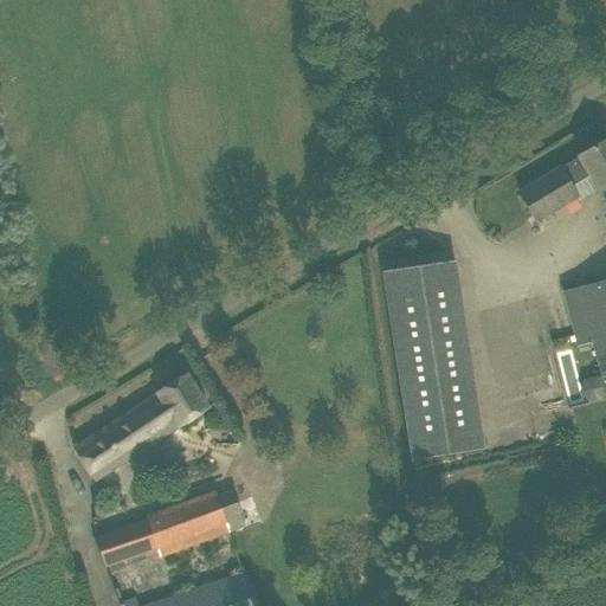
[(537,223),(578,198),(581,204),(605,187),(605,140),(519,193),(537,223)]
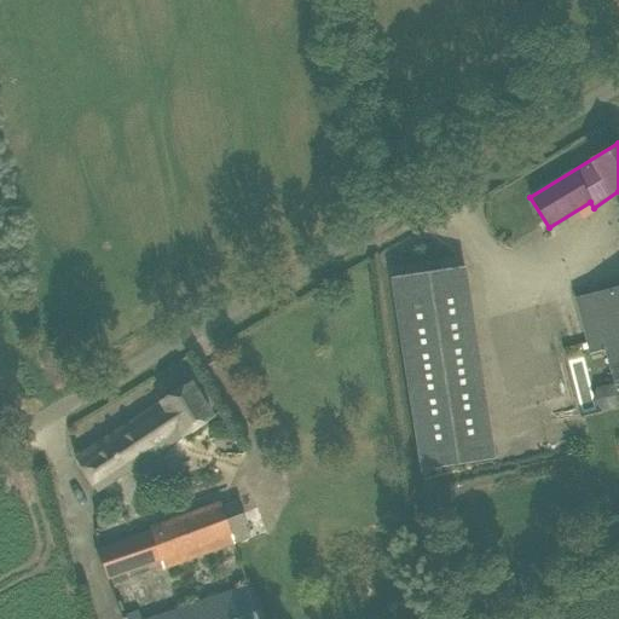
[(468,266),(391,276),(416,472),(493,462),(468,266)]
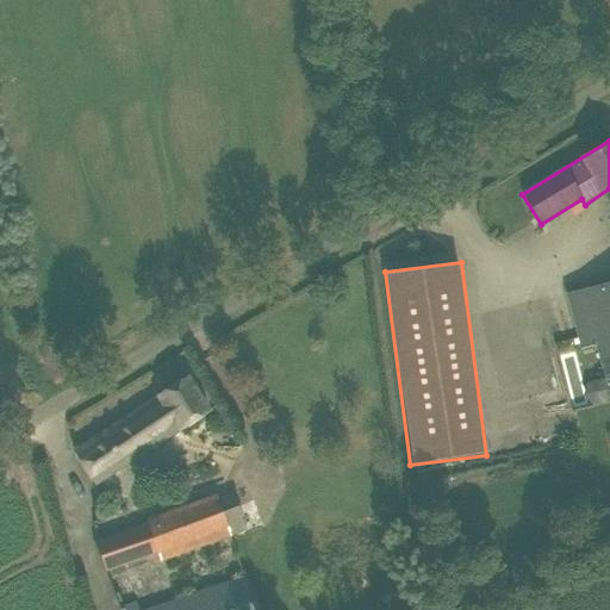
[(609,281),(566,293),(582,349),(596,346),(605,385),(609,383),(609,281)]
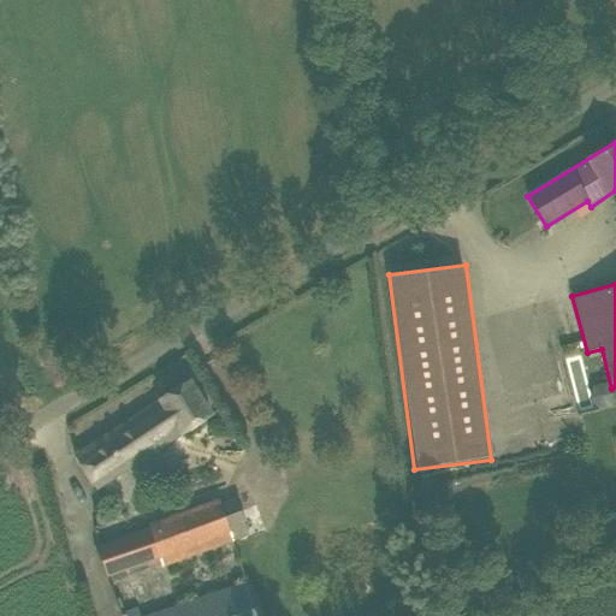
[(209,414),(188,380),(159,400),(158,397),(75,456),(96,489),(209,414)]
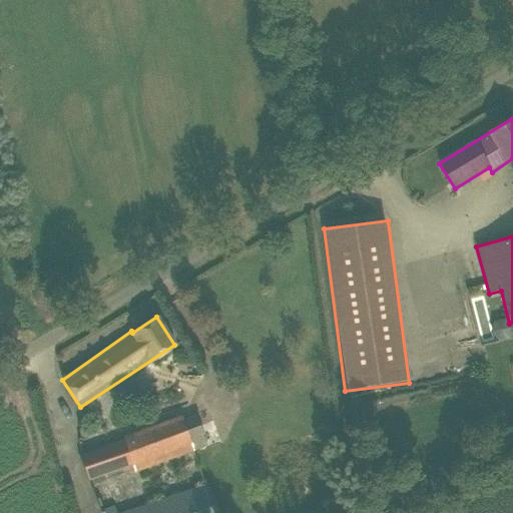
[(507,321),(493,321),(493,338),(507,338),(507,321)]
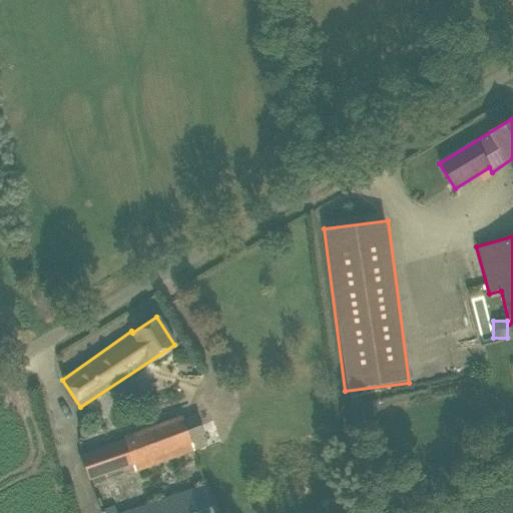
[(134,470),(193,449),(182,419),(80,456),(88,480),(133,465),(134,470)]
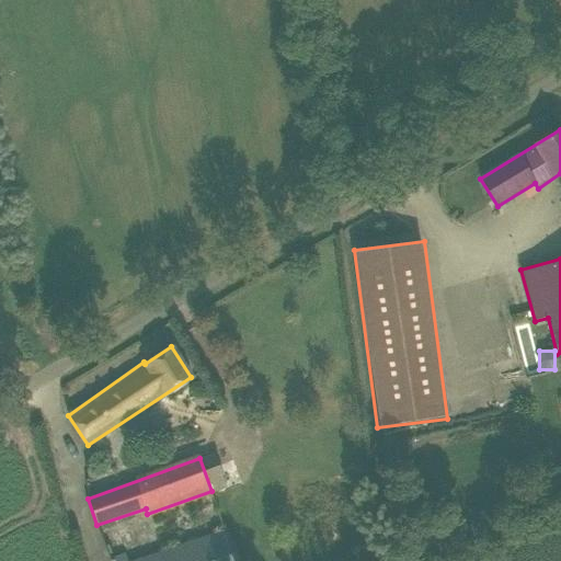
[(132,560),(127,560),(125,553),(111,558),(111,560),(237,560),(226,528),(132,560)]
